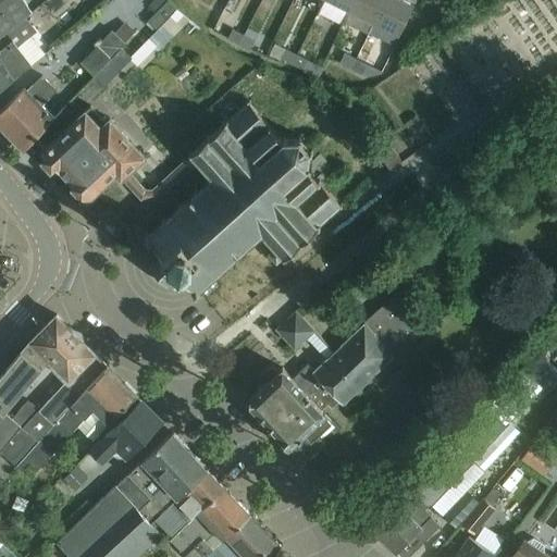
[(0,0),(0,37),(3,34),(23,19),(31,12),(23,0),(0,0)]
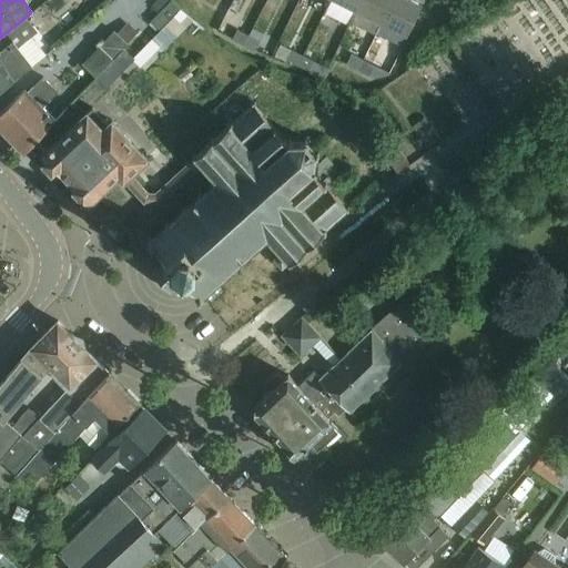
[(330,0),(324,11),(348,24),(351,19),(361,0),(330,0)]
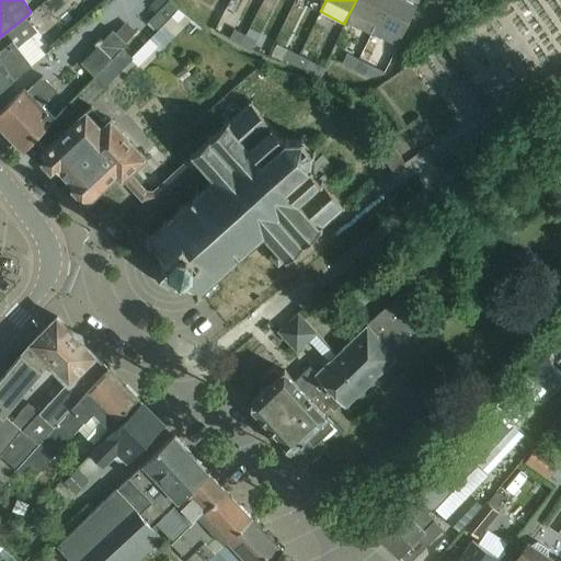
[(356,0),(346,19),(371,32),(376,22),(387,0),(356,0)]
